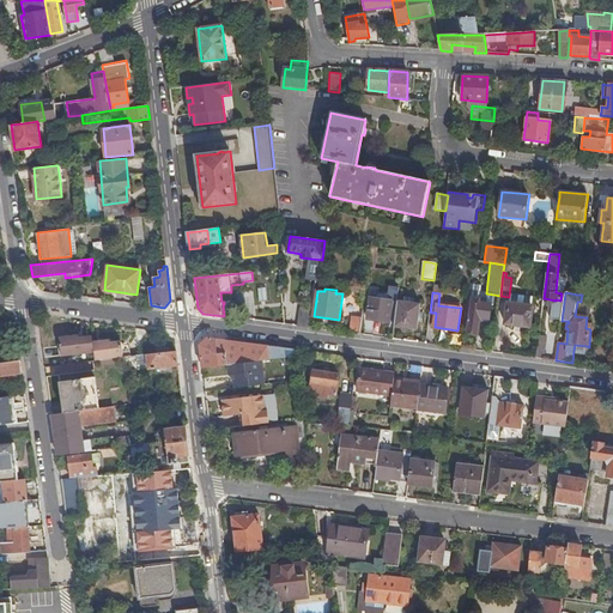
[(395,322),(399,301),(399,293),(392,293),(390,301),(370,298),(368,319),(395,322)]
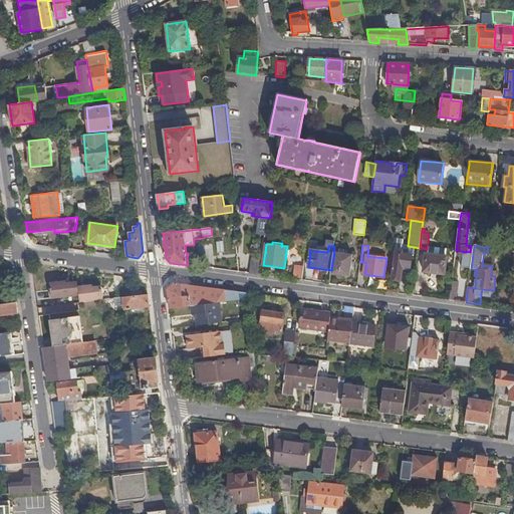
[(410,267),(412,255),(402,253),(403,250),(397,249),(393,278),(401,279),(403,266),(410,267)]
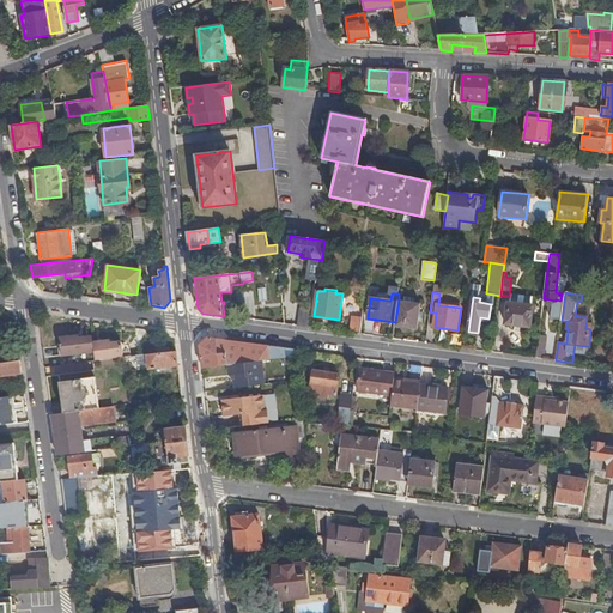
[(395,322),(395,326),(417,329),(420,303),(410,302),(411,298),(406,298),(406,302),(399,301),(395,322)]
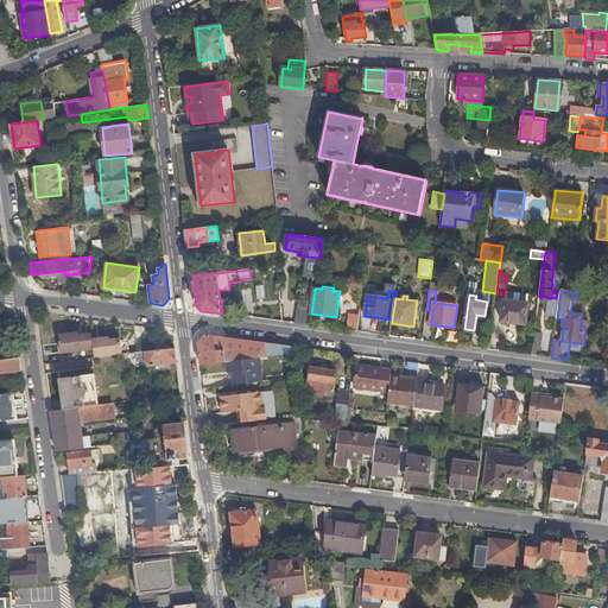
[(526,324),(529,304),(504,299),(501,321),(526,324)]
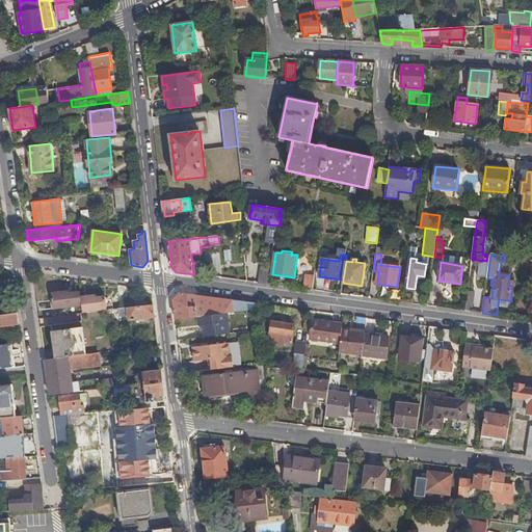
[(261,267),(259,283),(268,284),(270,268),(261,267)]
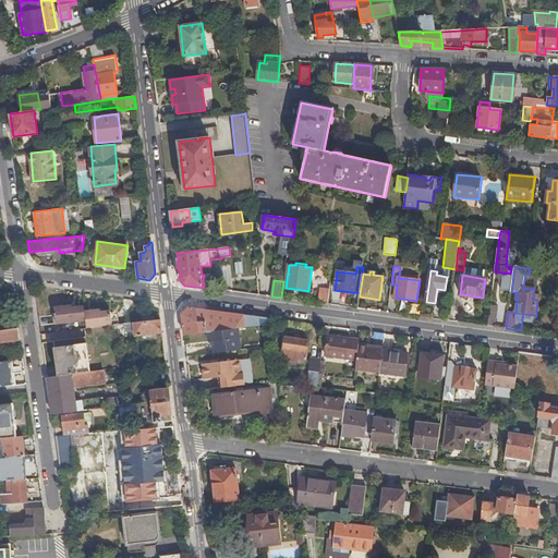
[(322,289),(319,303),(328,304),(329,290),(322,289)]
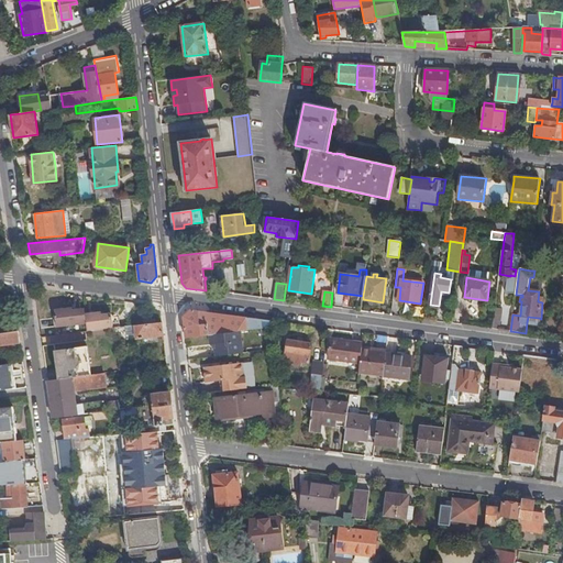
[(57,327),(84,323),(81,310),(74,311),(74,309),(56,310),(56,318),(57,327)]
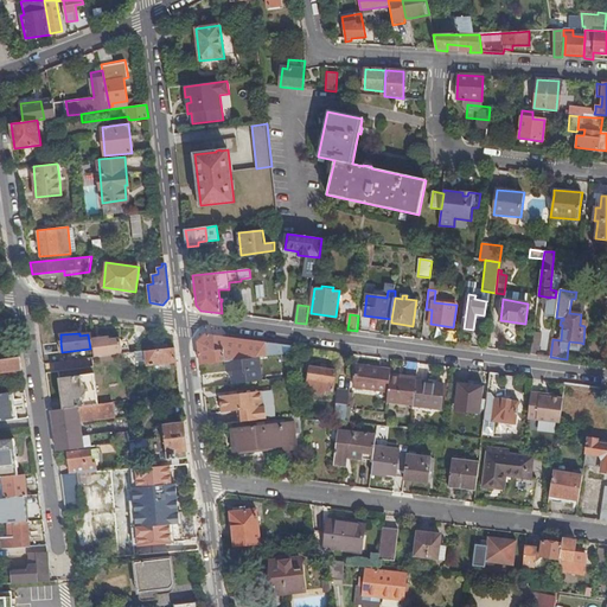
[(198,342),(200,364),(227,362),(260,357),(294,353),(293,346),(206,333),(198,342)]
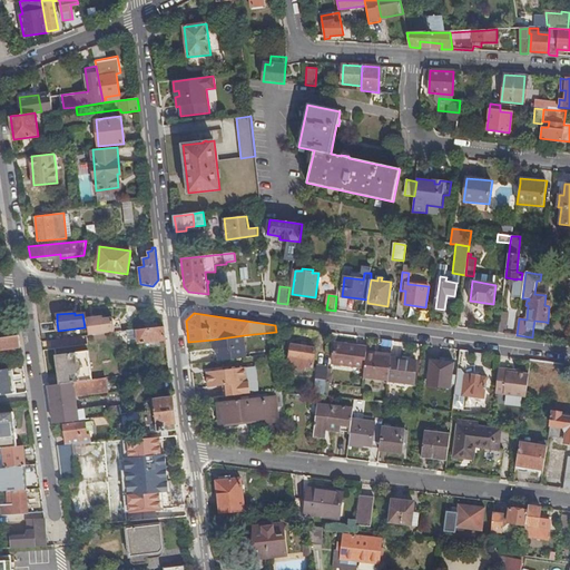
[(88,327),(89,335),(116,332),(114,318),(104,320),(104,316),(87,318),(88,327)]
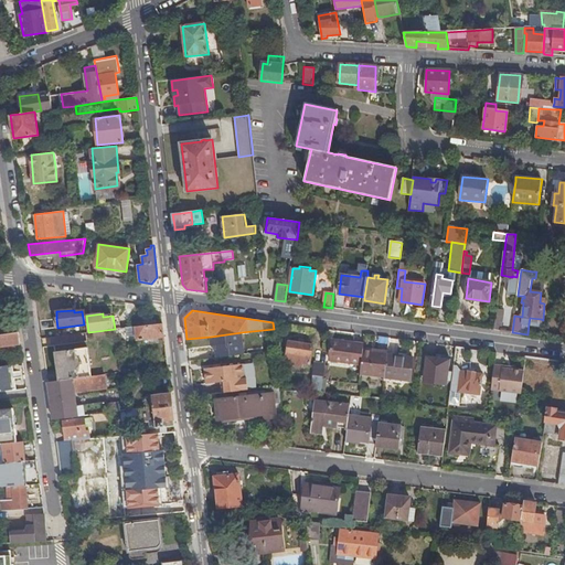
[(503,316),(496,315),(493,329),(501,331),(503,316)]
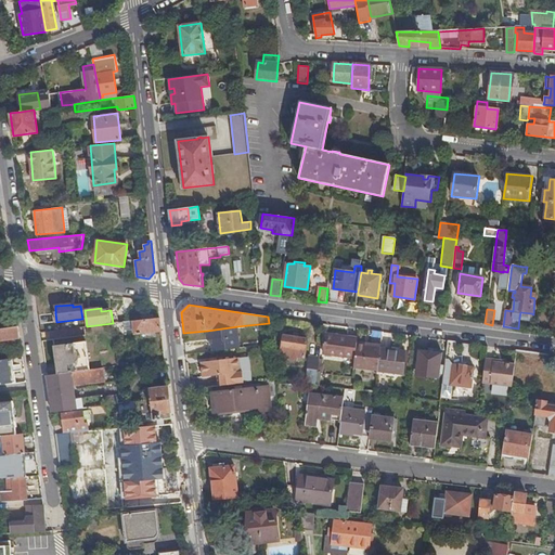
[(134,334),(162,331),(159,318),(124,322),(125,331),(134,330),(134,334)]
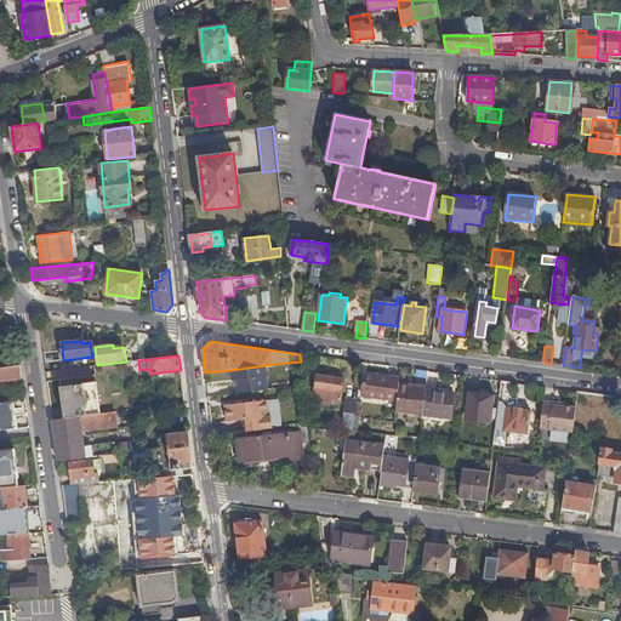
[(0,381),(22,379),(21,365),(0,368),(0,381)]
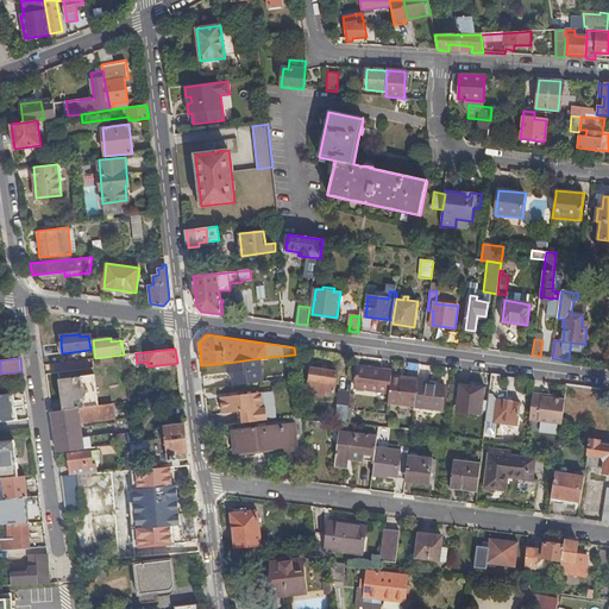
[(233,376),(234,385),(264,382),(261,358),(227,363),(228,372),(234,371),(234,376),(233,376)]
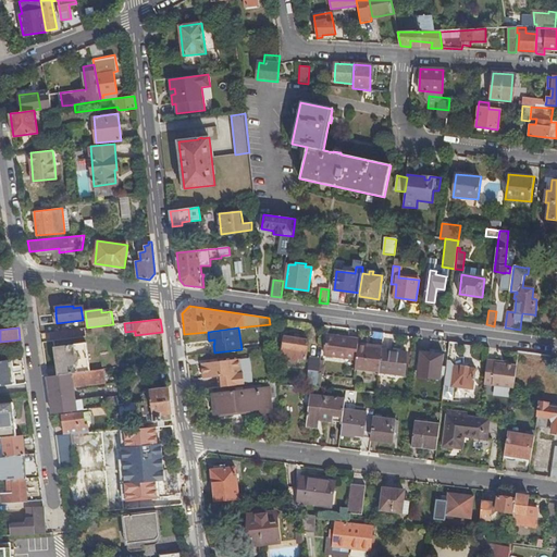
[(355,349),(357,349),(359,339),(327,335),(325,355),(347,357),(347,355),(354,356),(355,349)]
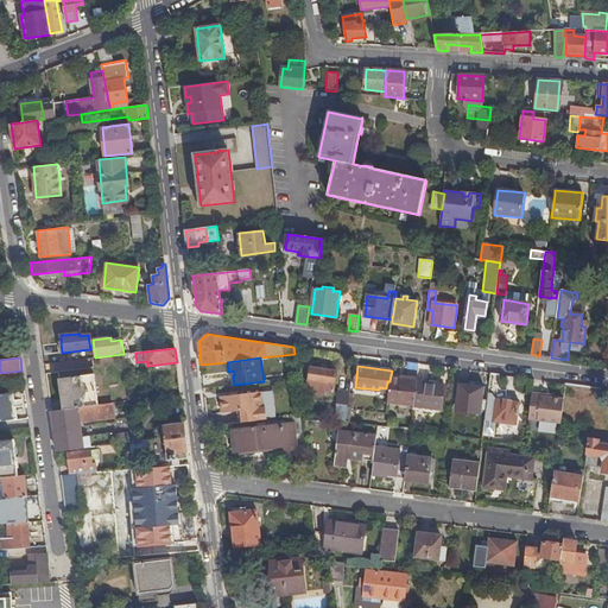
[(337,371),(311,367),(309,390),(318,391),(318,394),(327,396),(327,392),(334,393),(337,371)]
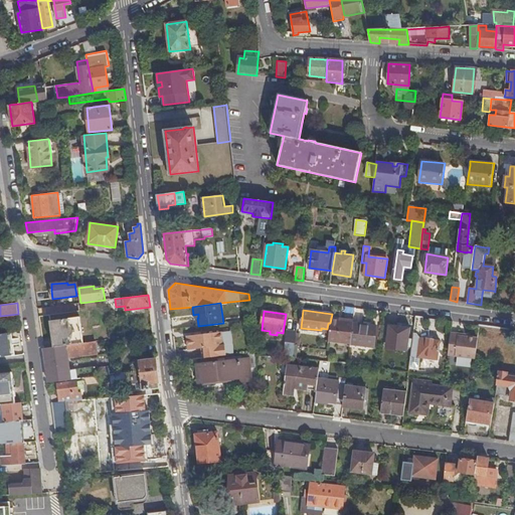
[(50,320),(54,347),(84,343),(80,316),(50,320)]
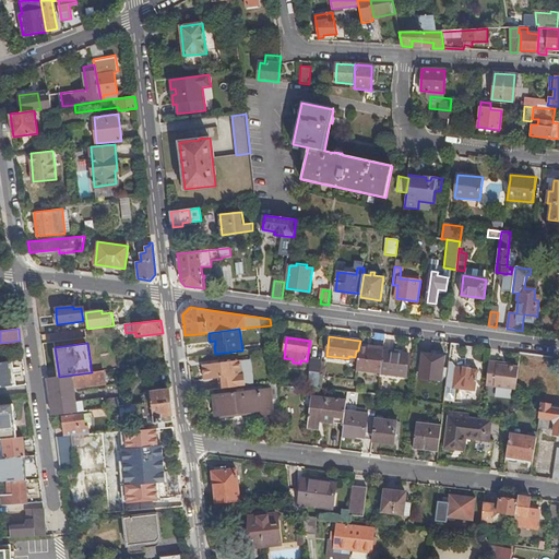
[(460,344),(452,343),(447,387),(455,388),(476,391),(478,369),(466,368),(467,358),(462,358),(459,355),(460,344)]
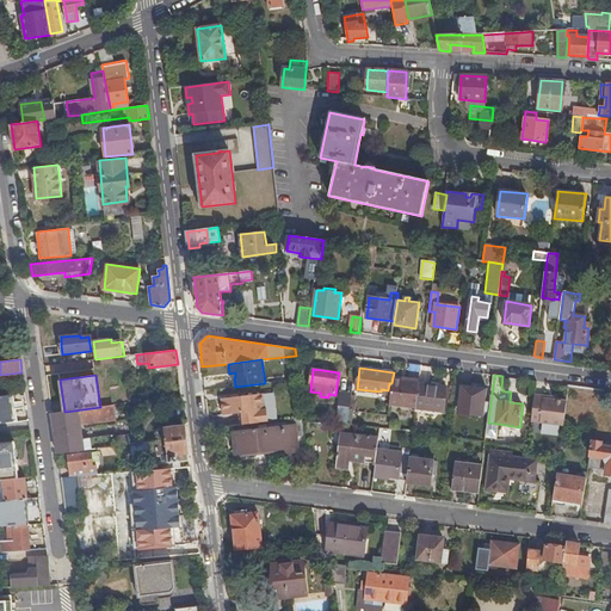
[(24,389),(23,381),(4,383),(5,392),(24,389)]
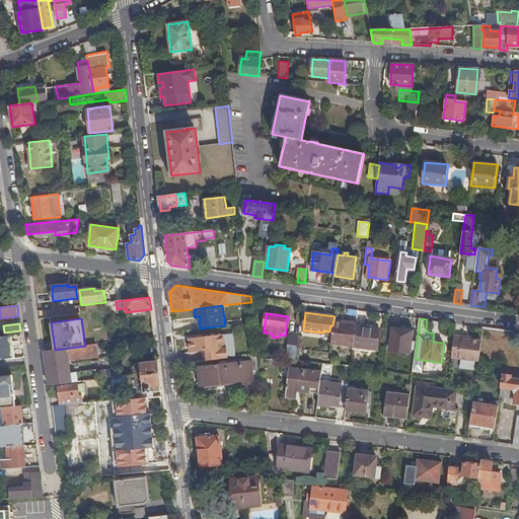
[(356,324),(353,347),(377,350),(380,328),(356,324)]
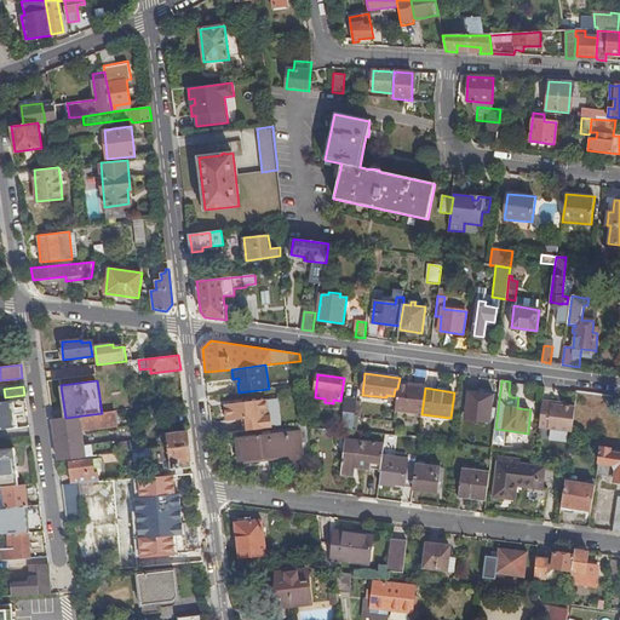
[(480,411),(478,420),(492,422),(495,394),(468,390),(465,409),(480,411)]
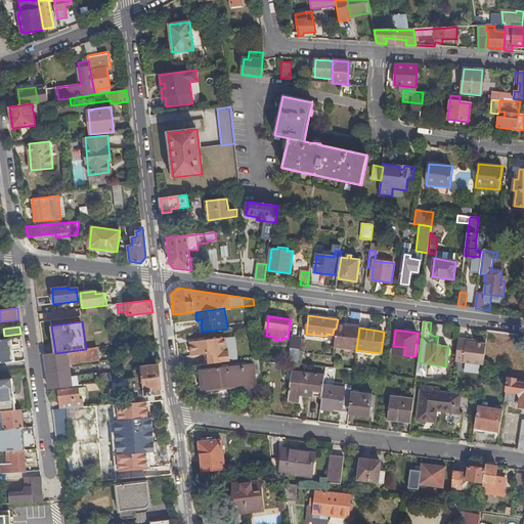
[(209,364),(230,361),(229,351),(227,351),(226,338),(190,342),(191,356),(208,354),(209,364)]
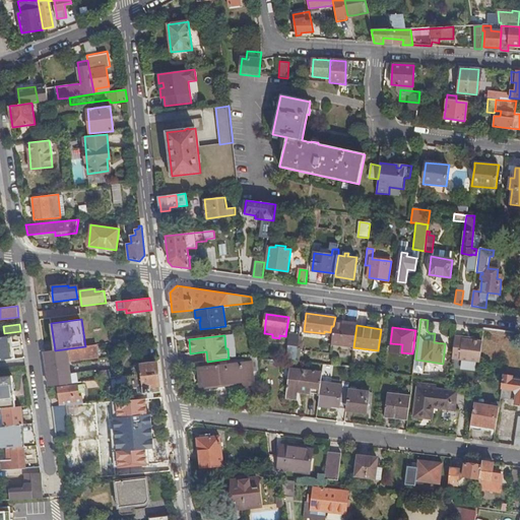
[(0,361),(11,360),(9,343),(8,336),(0,337),(0,361)]
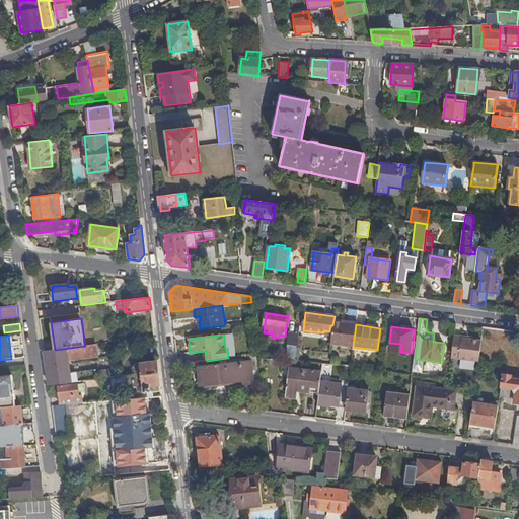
[(389,350),(400,352),(401,344),(389,343),(389,350)]
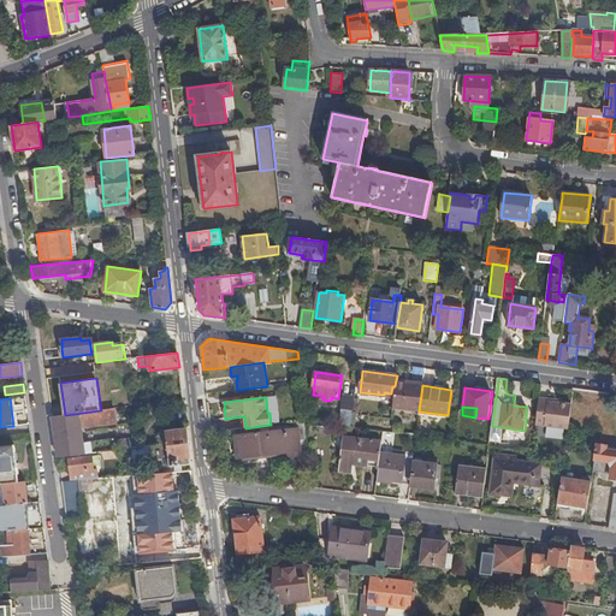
[(52,418),(58,457),(73,456),(88,454),(119,449),(132,448),(138,446),(137,440),(130,442),(130,439),(117,440),(116,438),(99,440),(83,443),(81,426),(96,425),(116,422),(114,408),(101,410),(65,415),(52,418)]
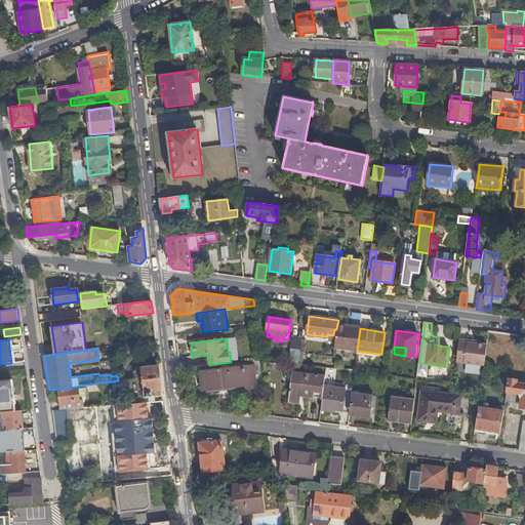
[(291,348),(290,363),(299,364),(300,353),(301,349),(291,348)]
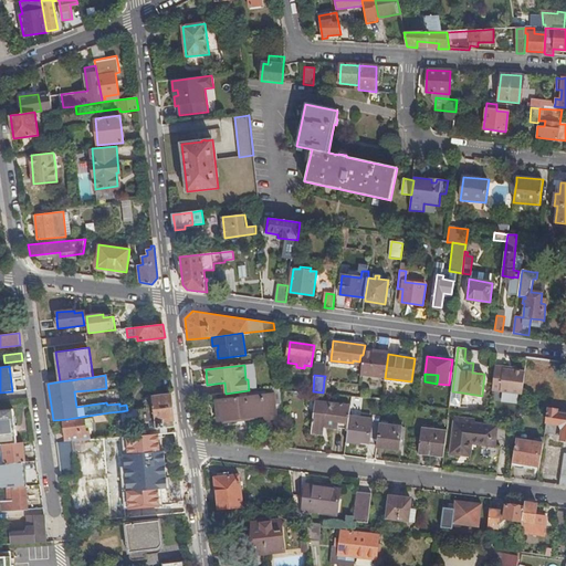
[(281,387),(273,388),(274,394),(266,395),(266,392),(248,394),(248,397),(240,398),(216,400),(218,421),(264,417),(265,420),(276,419),(275,406),(282,405),(281,391),(281,387)]
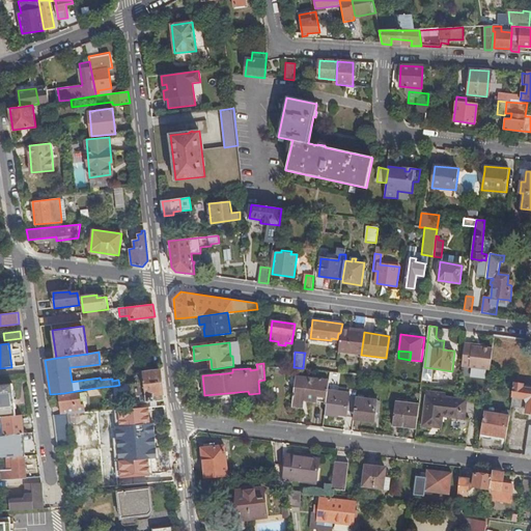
[(85,380),(83,366),(70,367),(72,382),(85,380)]
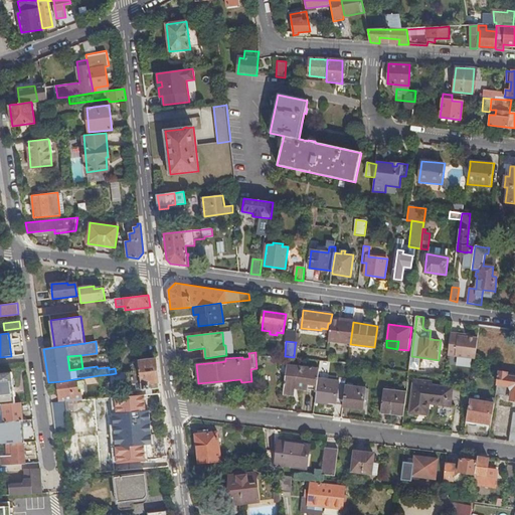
[(411,356),(409,372),(409,373),(444,377),(445,368),(418,365),(419,357),(411,356)]
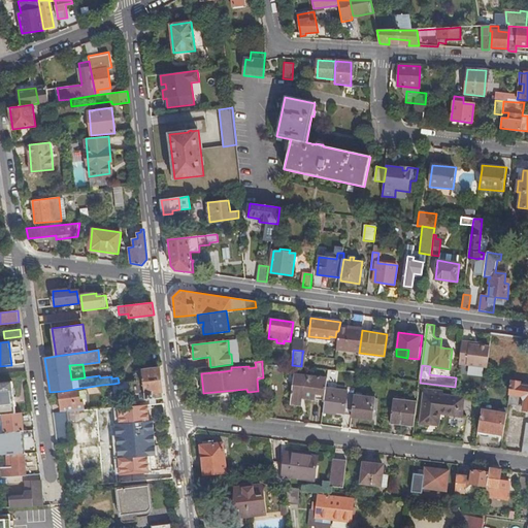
[(145,399),(163,398),(160,368),(136,370),(137,380),(142,380),(145,399)]
